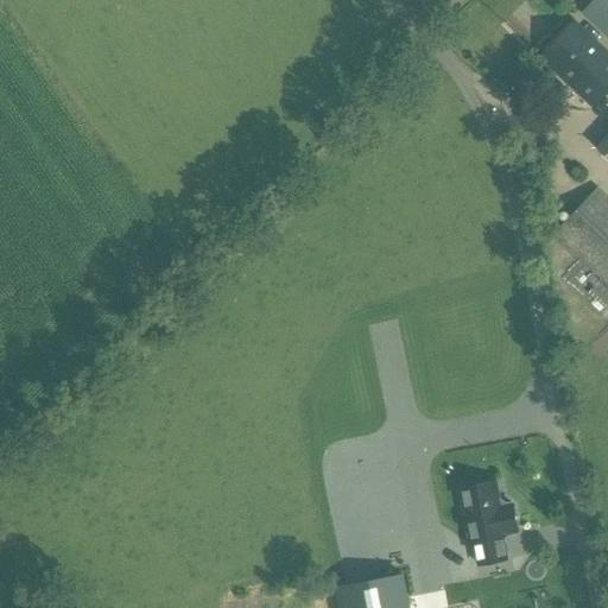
[(607,0),(594,0),(583,13),(607,36),(607,0)]
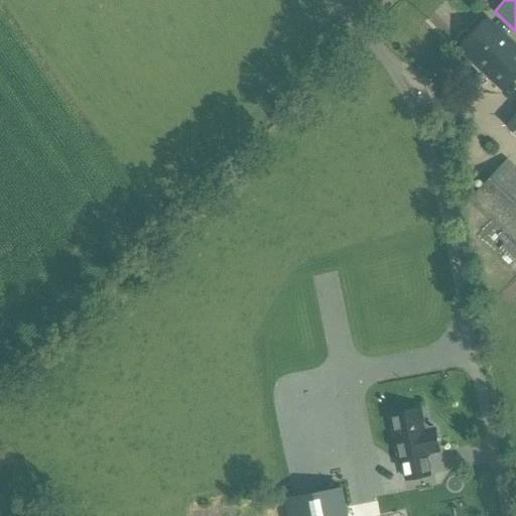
[(461,49),(505,91),(515,79),(515,45),(488,19),(461,49)]
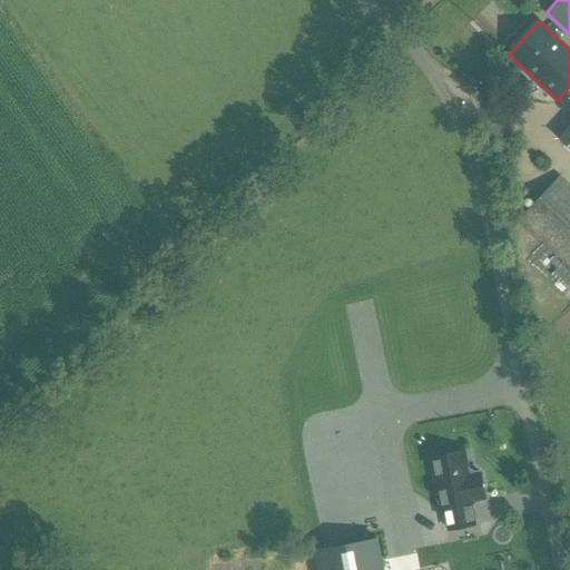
[(569,126),(560,138),(569,148),(569,126)]
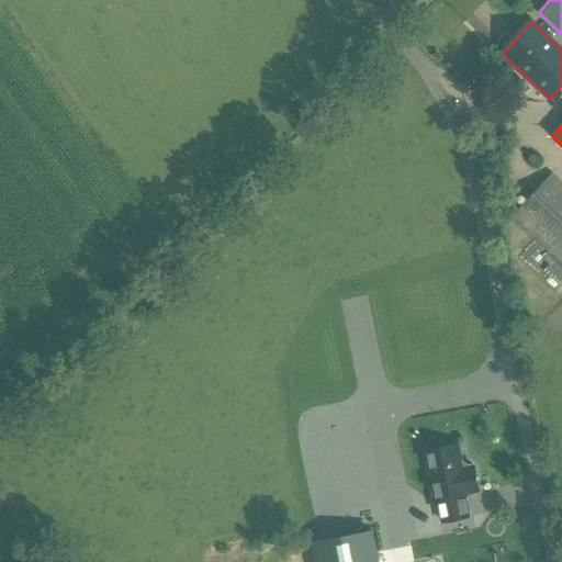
[(514,216),(561,261),(561,181),(553,173),(514,216)]
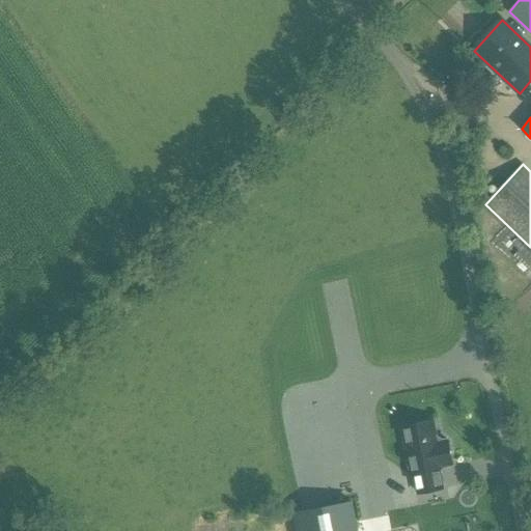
[(448,440),(442,442),(437,438),(434,420),(402,427),(412,474),(415,474),(419,494),(444,490),(440,469),(453,466),(448,440)]
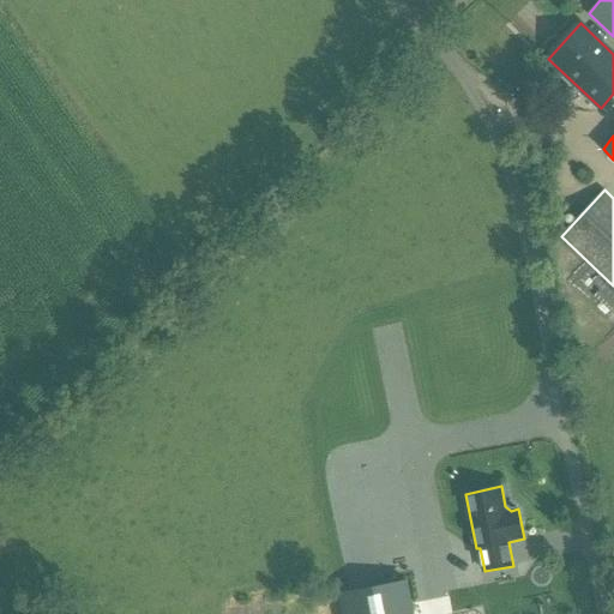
[(543,529),(546,546),(560,543),(558,527),(543,529)]
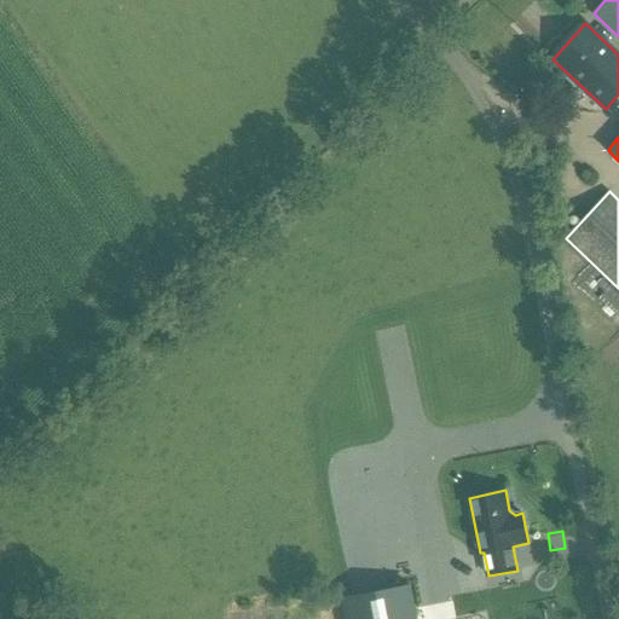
[(416,618),(410,585),(343,599),(347,618),(416,618)]
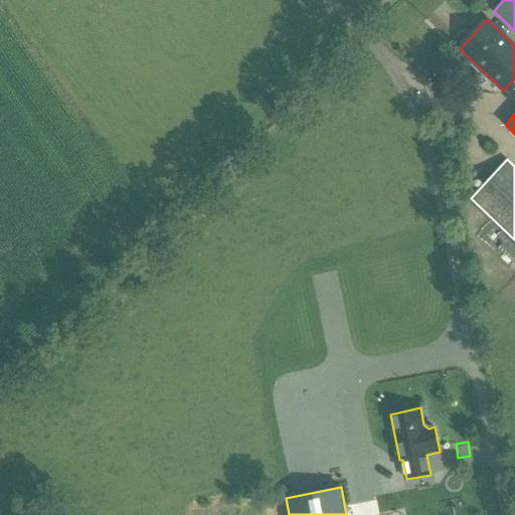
[(222,514),(238,514),(238,494),(222,495),(222,514)]
